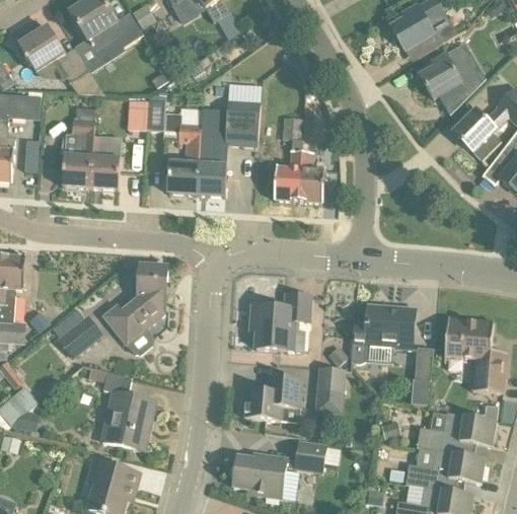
[(121,48),(142,34),(129,12),(116,20),(102,0),(88,0),(69,12),(94,52),(115,39),(121,48)]
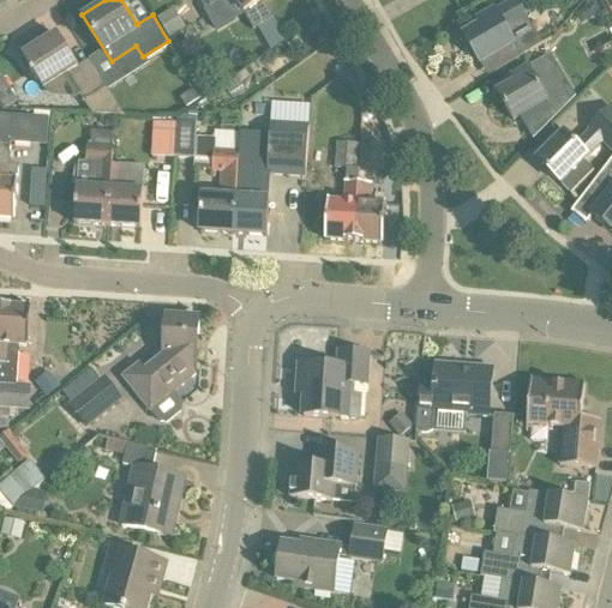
[(269,11),(263,0),(198,0),(203,7),(215,0),(233,0),(240,11),(247,23),(269,11)]
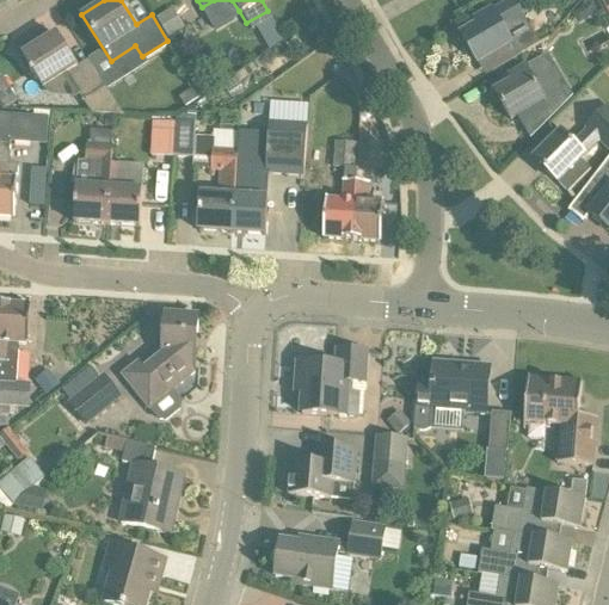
[(475,60),(480,57),(486,69),(536,41),(514,0),(502,0),(471,17),(474,24),(460,31),(475,60)]
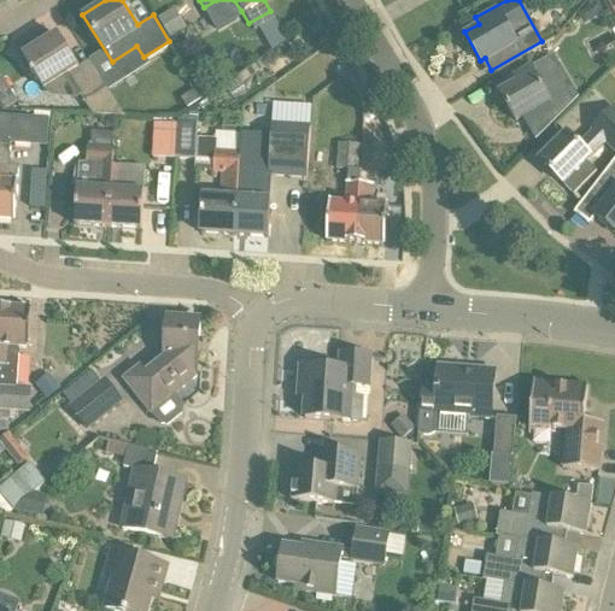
[(591,0),(585,5),(592,15),(602,9),(596,0),(591,0)]
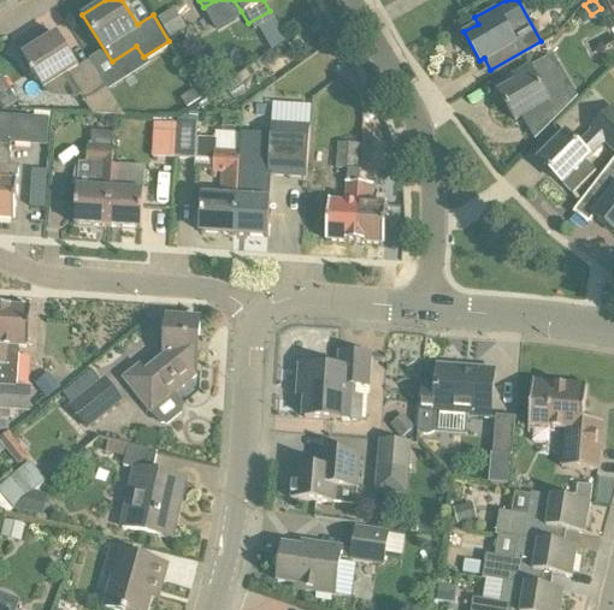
[(154,16),(166,35),(181,27),(169,7),(154,16)]
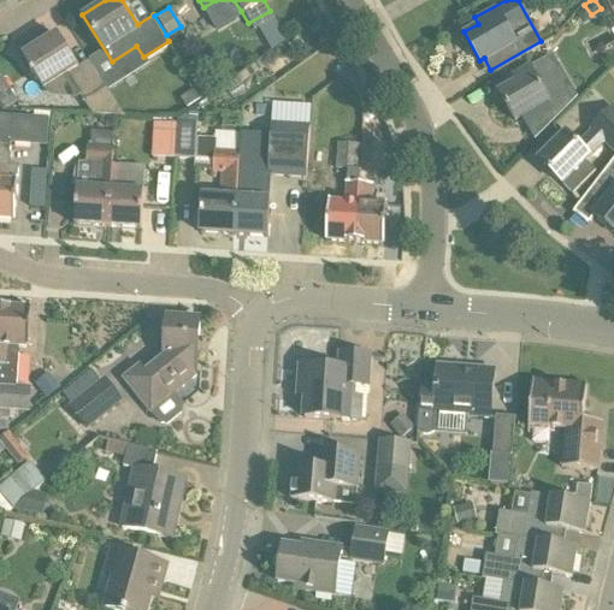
[(285,36),(272,15),(257,23),(270,47),(285,36)]
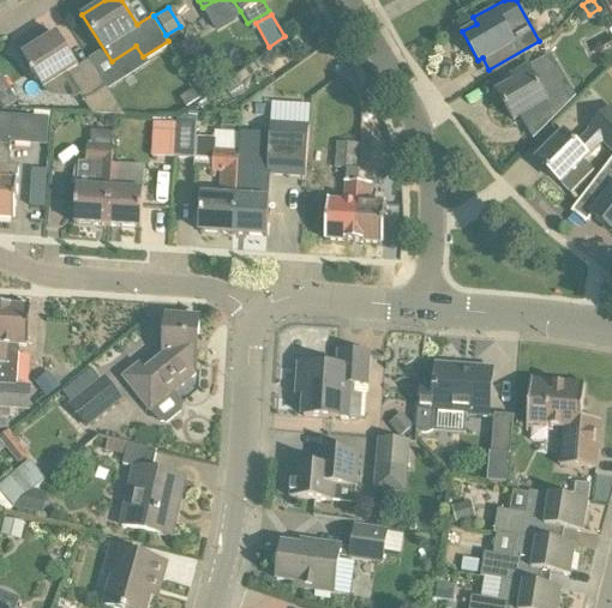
[(123,113),(88,58),(77,64),(55,31),(22,53),(43,86),(65,72),(89,110),(123,113)]
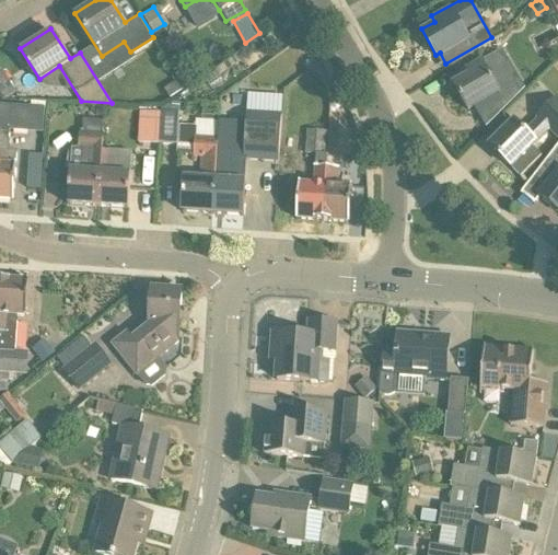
[(271,37),(265,30),(264,31),(257,35),(264,43),(271,37)]
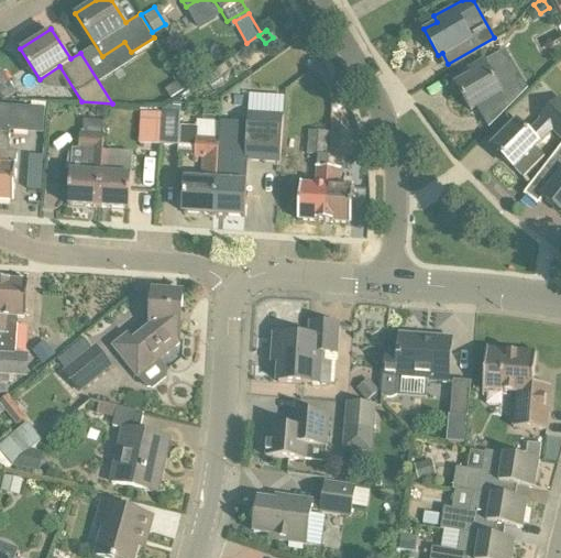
[(469,108),(476,104),(486,121),(524,84),(502,47),(464,68),(468,74),(454,83),(469,108)]
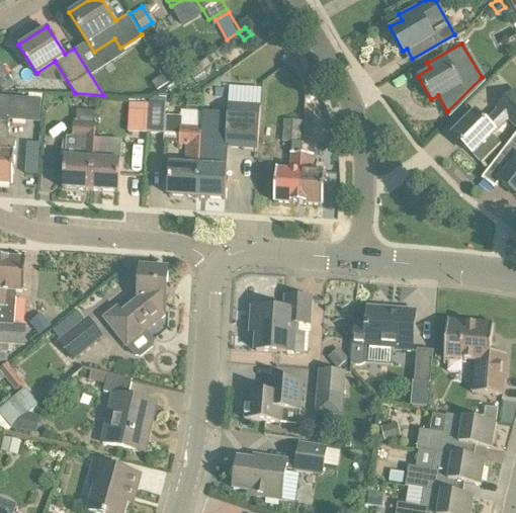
[(7,72),(0,76),(0,85),(2,89),(13,82),(7,72)]
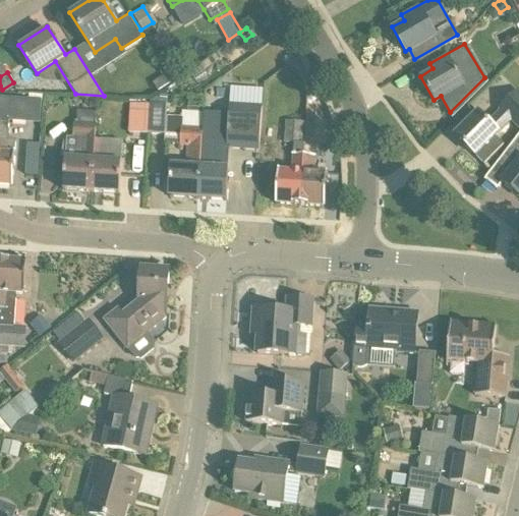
[(163,72),(151,79),(157,88),(168,80),(163,72)]
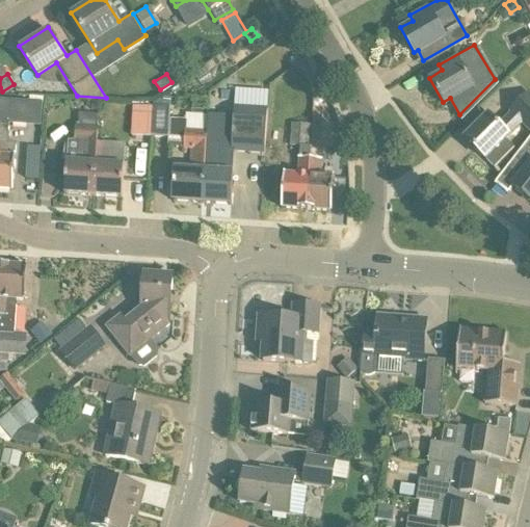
[(520,123),(529,132),(529,90),(528,89),(507,109),(508,111),(497,122),(487,112),(464,136),(483,157),(484,156),(494,165),(512,145),(505,137),(520,123)]
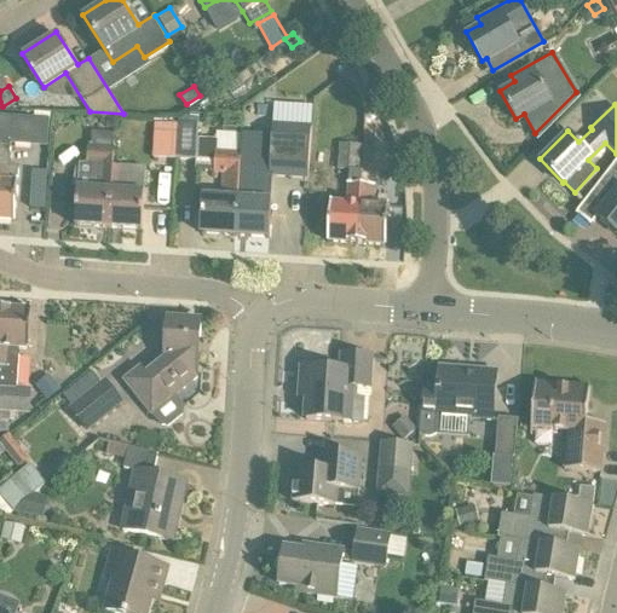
[(0,217),(13,218),(17,177),(1,177),(1,162),(9,162),(10,156),(9,156),(10,139),(28,140),(30,113),(0,111),(0,217)]
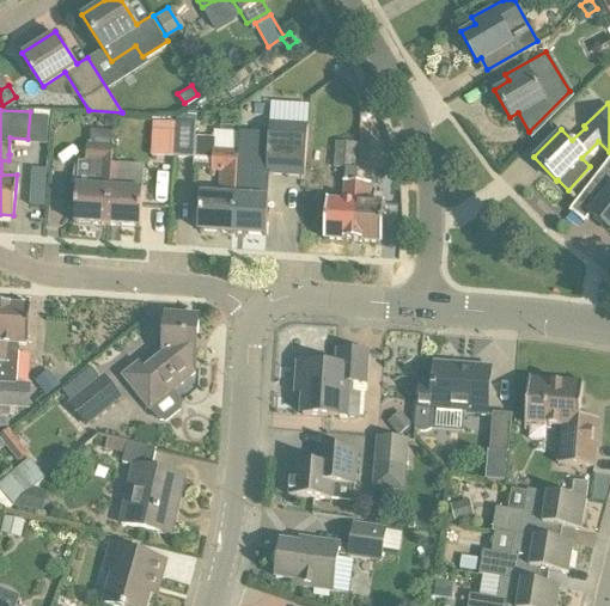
[(174,118),(171,153),(193,154),(195,116),(185,115),(174,115),(174,118)]
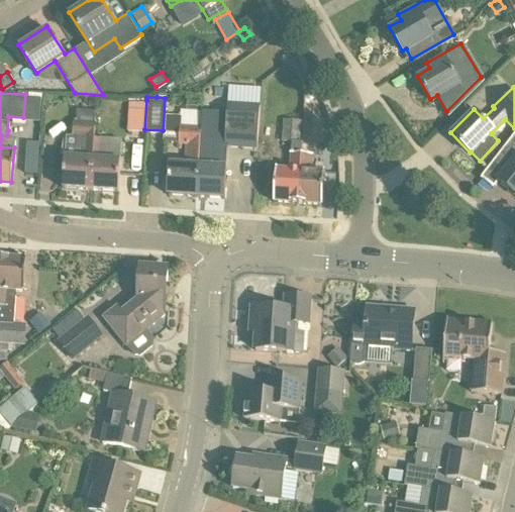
[(144,129),(146,100),(127,99),(126,128),(144,129)]
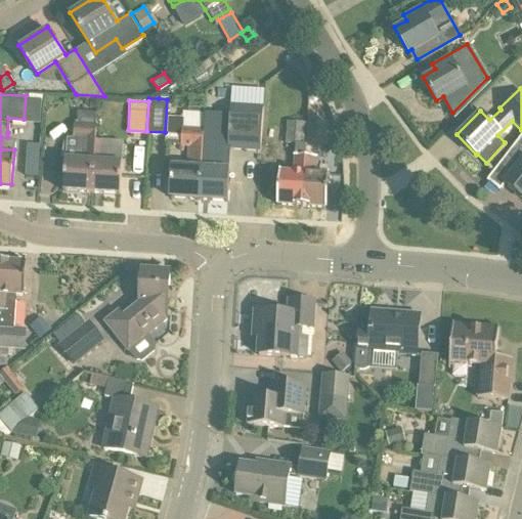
[(229,102),(226,145),(259,147),(262,104),(229,102)]
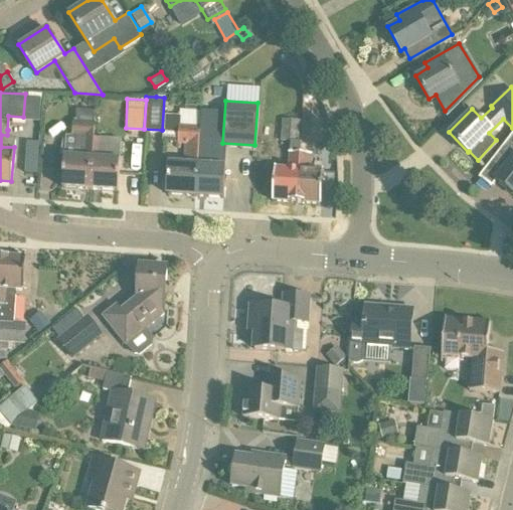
[(82,154),(63,153),(63,152),(60,184),(89,186),(93,135),(94,106),(75,105),(75,117),(72,116),(71,133),(76,133),(75,147),(82,148),(82,154)]
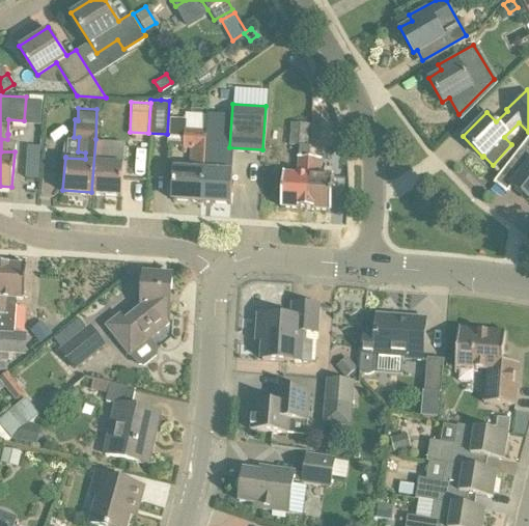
[(298,143),(307,143),(308,121),(289,120),(288,142),(298,143)]
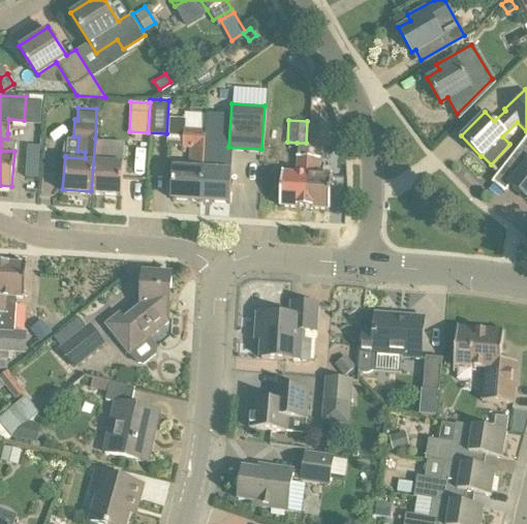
[(173,163),(171,196),(199,198),(205,127),(183,126),(182,144),(191,145),(190,158),(194,158),(193,165),(173,163)]
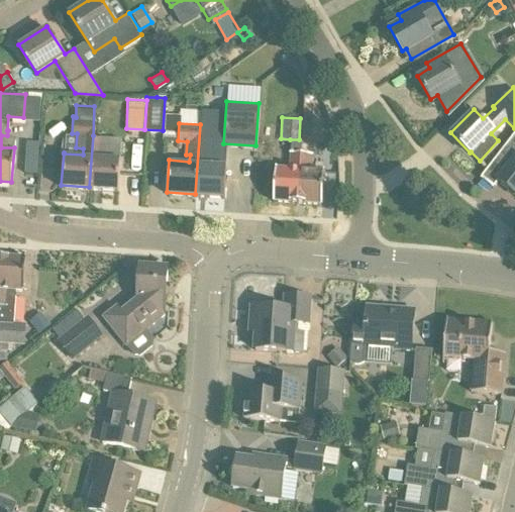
[(200,124),(195,194),(223,196),(225,164),(203,163),(204,152),(217,154),(218,143),(219,143),(220,125),(200,124)]
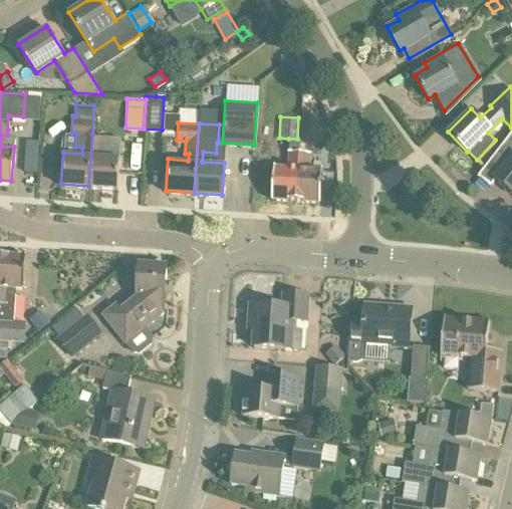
[(511,130),(477,175),(489,185),(494,178),(511,192),(511,130)]
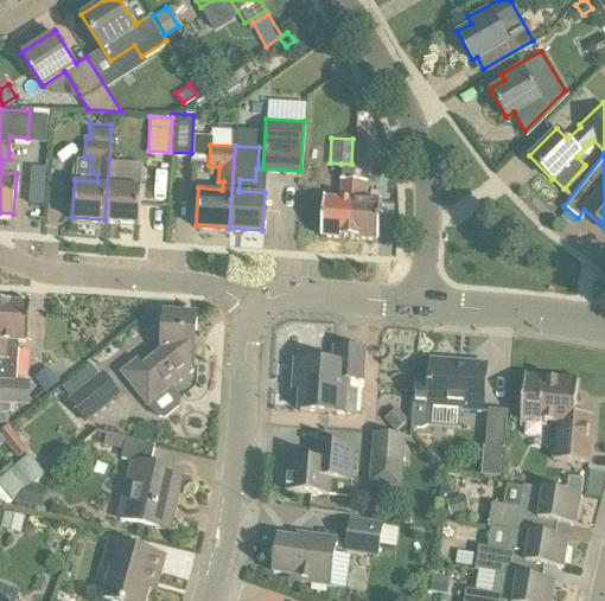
[(140,184),(116,183),(118,176),(120,176),(121,160),(109,159),(104,219),(138,222),(140,184)]
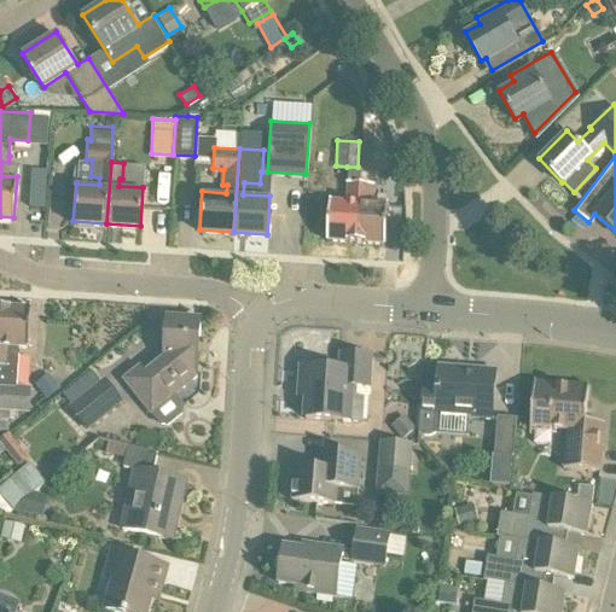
[(358,180),(359,167),(358,167),(347,167),(346,180),(343,180),(342,199),(329,198),(326,238),(355,240),(358,180)]
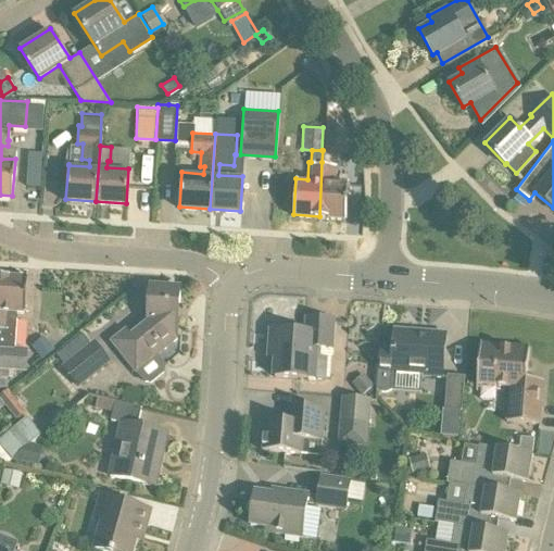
[(322,162),(319,216),(345,217),(348,183),(334,182),(335,163),(322,162)]
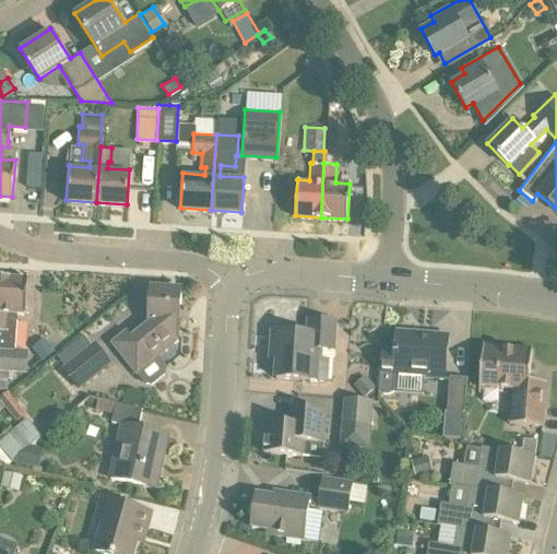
[(16,316),(11,315),(12,310),(25,311),(27,277),(1,275),(0,292),(0,366),(25,368),(27,346),(14,345),(16,316)]
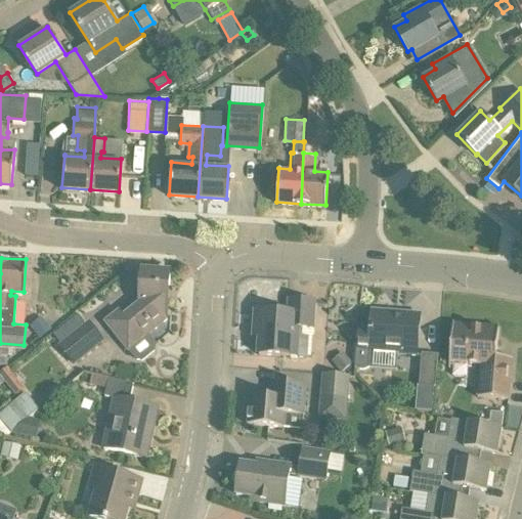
[(168,268),(140,266),(137,300),(139,300),(122,314),(118,308),(104,319),(135,356),(140,357),(151,348),(153,342),(145,332),(165,315),(168,268)]
